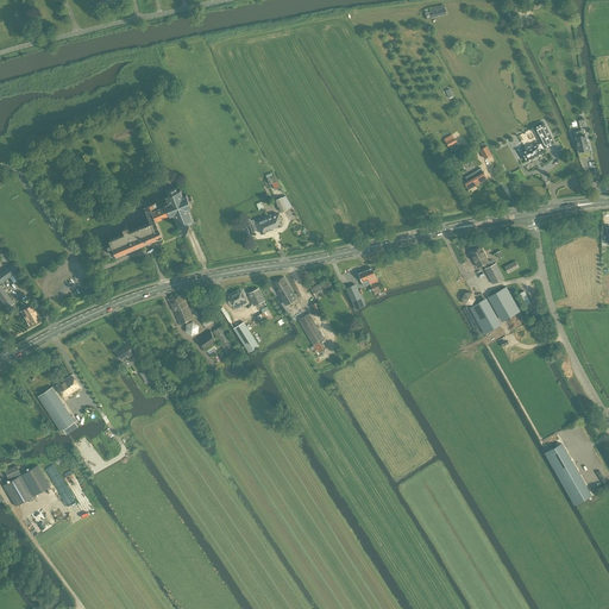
[(523,7),(516,10),(521,29),(533,26),(532,20),(527,22),(523,7)]
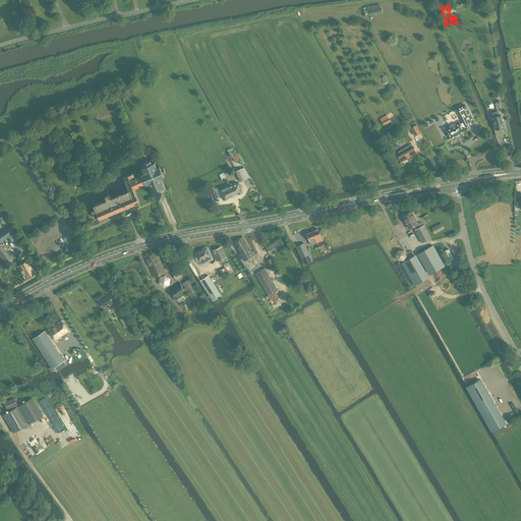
[(381,7),(368,10),(369,15),(370,15),(382,12),(383,12),(381,7)]
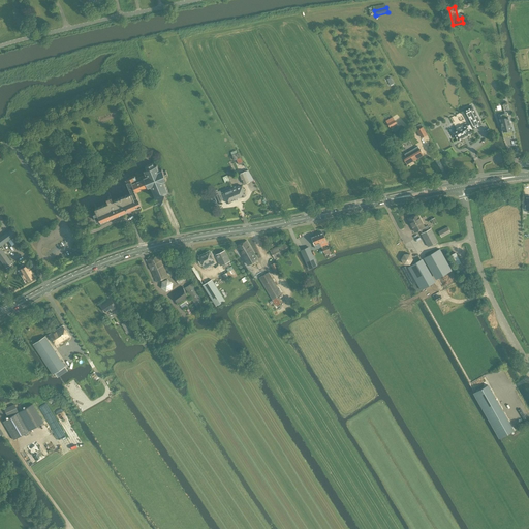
[(501,118),(499,119),(502,133),(509,131),(511,131),(514,131),(506,103),(502,104),(504,114),(500,115),(501,118)]
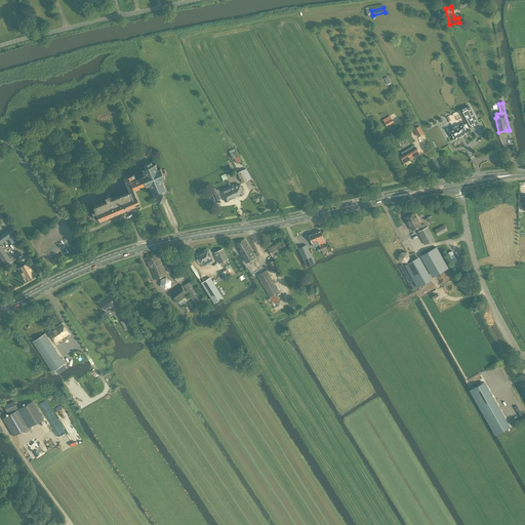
[(469,128),(478,123),(469,107),(460,112),(467,123),(463,125),(463,124),(459,126),(458,124),(452,127),(453,129),(450,131),(454,139),(468,132),(467,129),(469,128)]
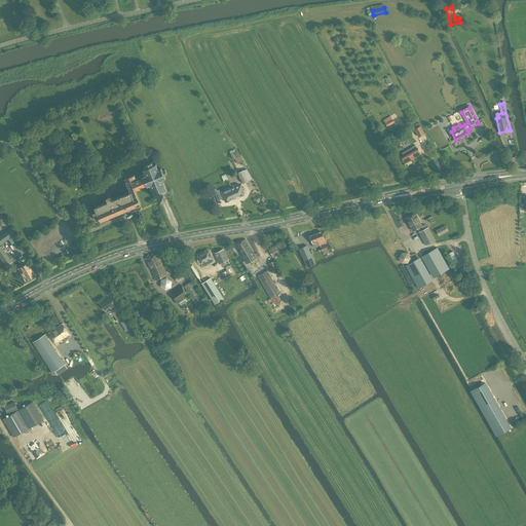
[(412,126),(418,137),(424,134),(418,122),(412,126)]
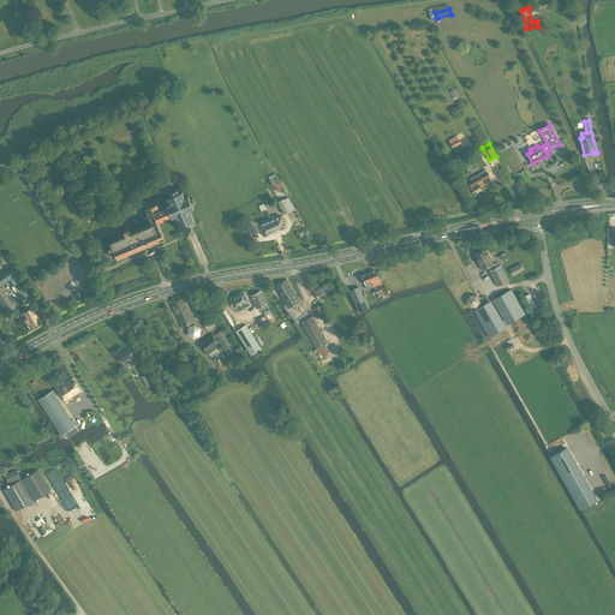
[(470,179),(472,183),(469,185),(473,191),(493,180),(485,169),(482,172),(470,179)]
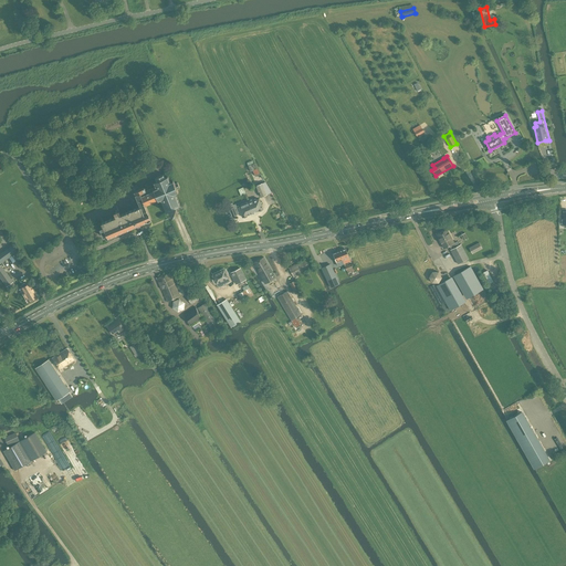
[(249,166),(251,171),(253,170),(254,174),(255,177),(260,175),(259,171),(255,164),(249,166)]
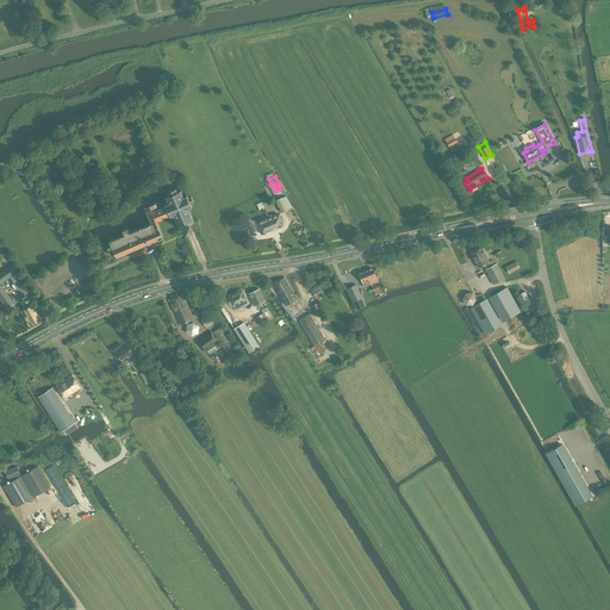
[(130,231),(128,226),(123,229),(125,234),(110,241),(112,244),(109,247),(112,255),(116,254),(117,256),(145,244),(145,247),(151,244),(150,242),(163,236),(156,221),(170,215),(170,216),(174,215),(180,228),(181,228),(182,229),(185,228),(186,231),(192,229),(191,225),(193,225),(192,223),(194,222),(188,209),(192,206),(191,204),(194,203),(191,197),(188,198),(187,195),(184,197),(181,190),(178,192),(176,188),(168,192),(169,194),(166,197),(169,203),(166,204),(167,205),(153,211),(151,207),(156,205),(155,201),(145,206),(151,223),(130,231)]
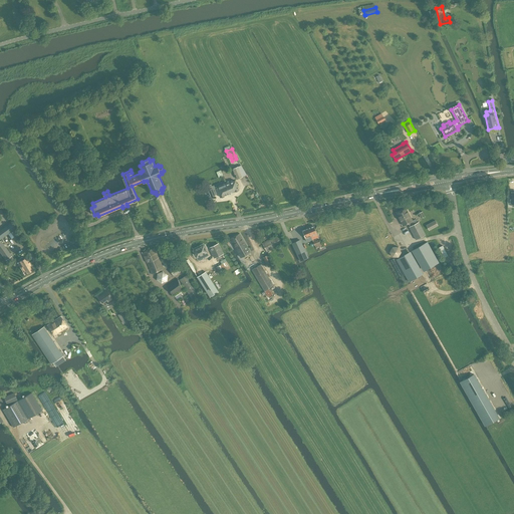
[(238,167),(233,169),(237,179),(242,177),(238,167)]
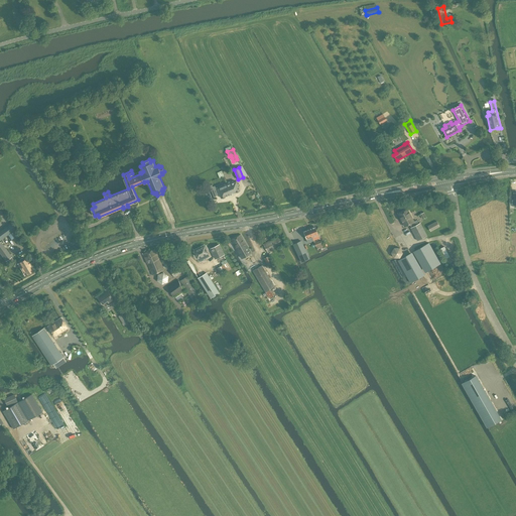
[(233,181),(227,184),(228,186),(230,194),(236,191),(238,192),(239,191),(239,190),(240,190),(236,181),(234,182),(233,181)]
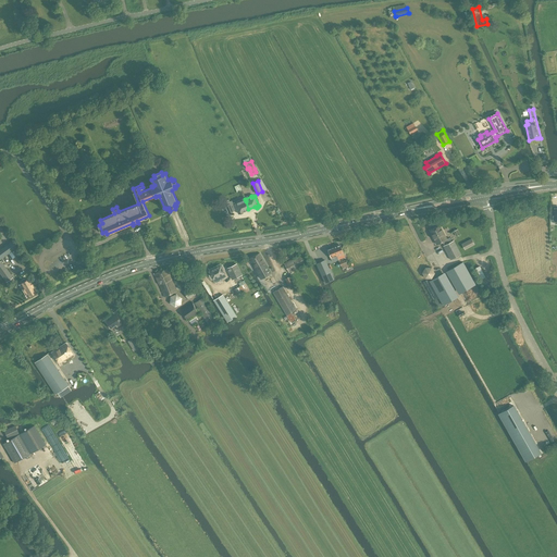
[(237,203),(235,205),(236,208),(238,213),(239,213),(240,214),(243,213),(243,212),(248,209),(246,201),(245,199),(237,201),(237,203)]
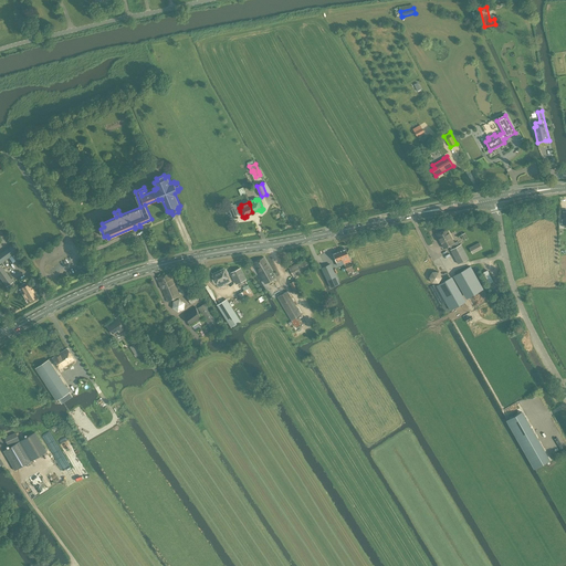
[(450,245),(452,250),(459,245),(457,241),(454,243),(447,229),(437,234),(443,249),(450,245)]
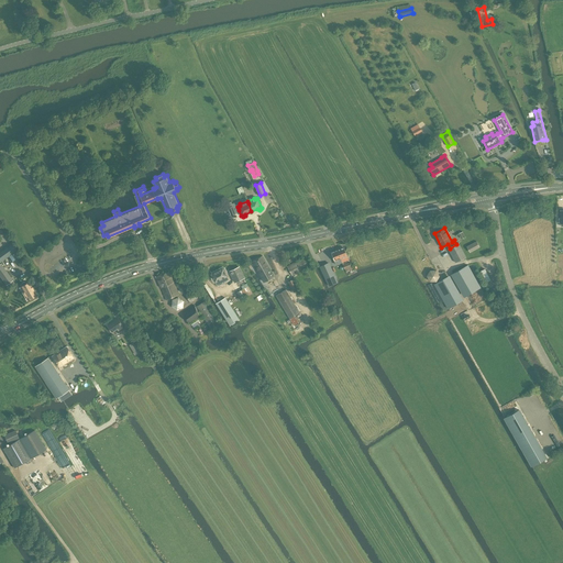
[(467,246),(470,252),(479,246),(476,241),(467,246)]
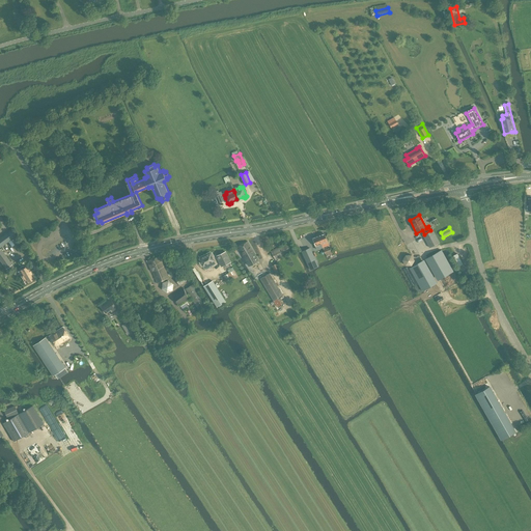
[(11,229),(0,238),(0,247),(16,236),(11,229)]
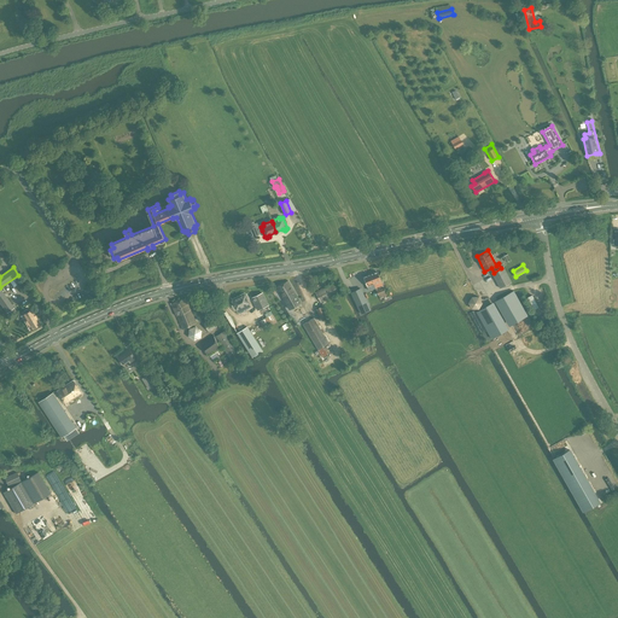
[(503,267),(501,268),(494,273),(493,273),(501,289),(512,283),(503,267)]
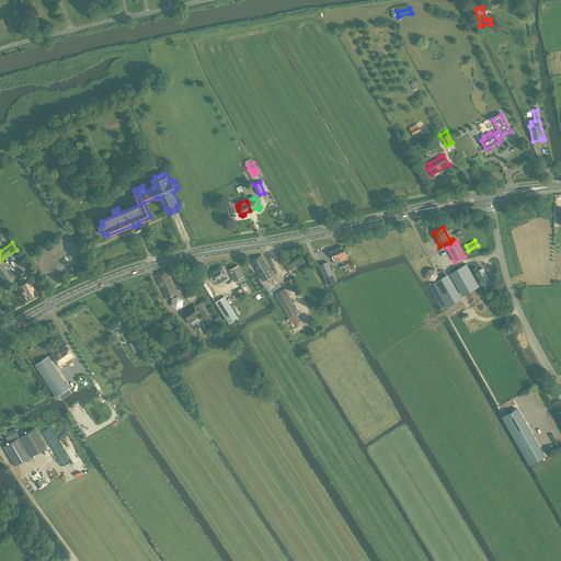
[(333,260),(342,256),(346,254),(343,247),(330,251),(333,260)]
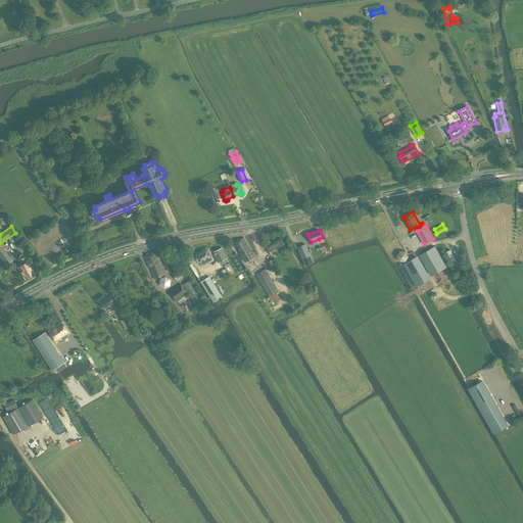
[(254,256),(244,237),(235,243),(245,262),(254,256)]
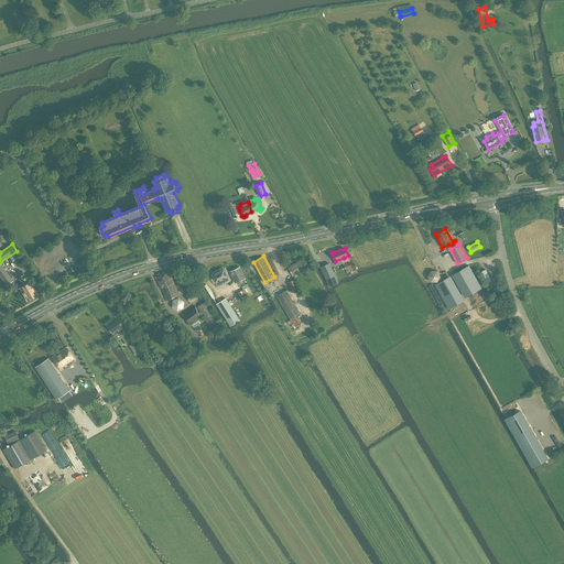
[(305,258),(288,268),(280,271),(286,283),(289,282),(293,290),(299,286),(293,277),(310,267),(305,258)]
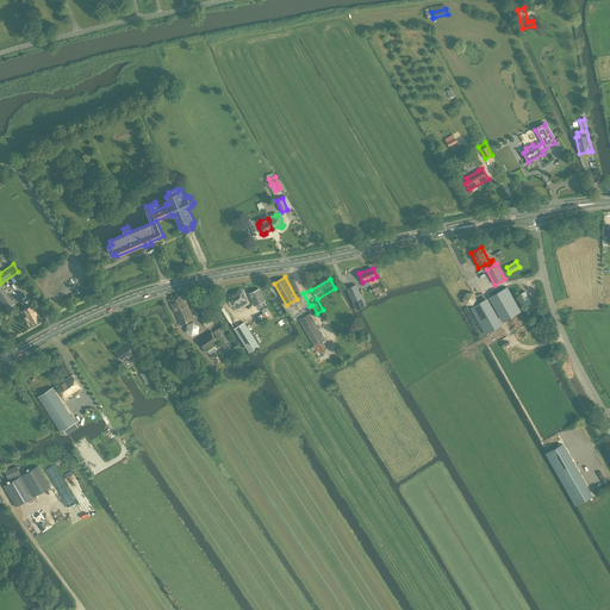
[(347,290),(356,310),(360,307),(366,305),(366,304),(356,285),(348,288),(347,290)]
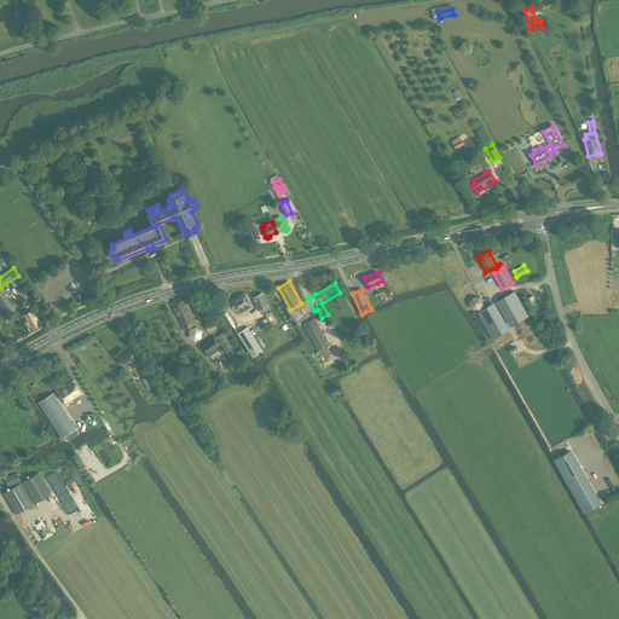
[(0,290),(0,304),(6,313),(13,308),(1,290),(0,290)]
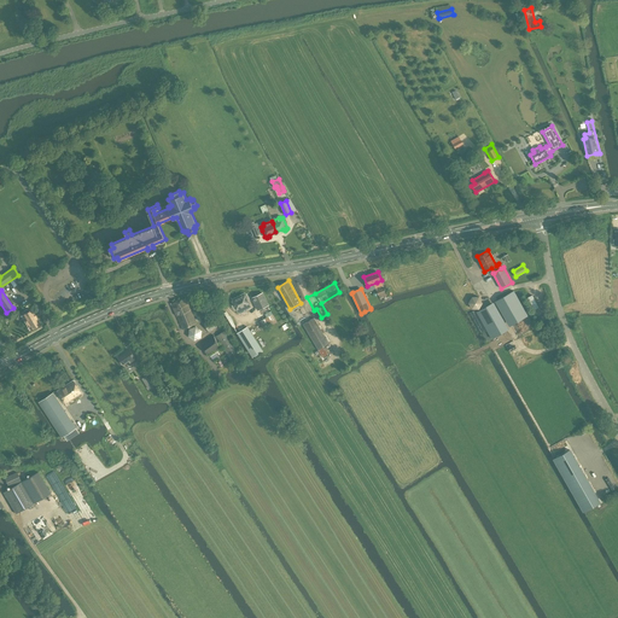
[(513,291),(497,301),(512,326),(528,316),(525,312),(517,297),(513,291)]
